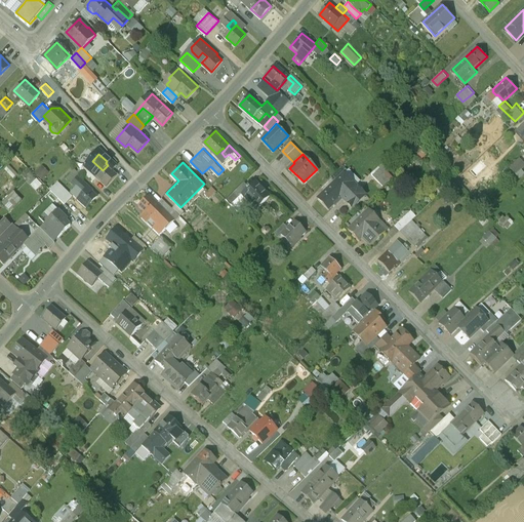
[(343,164),(331,175),(335,179),(336,177),(337,179),(345,172),(346,172),(348,169),(343,164)]
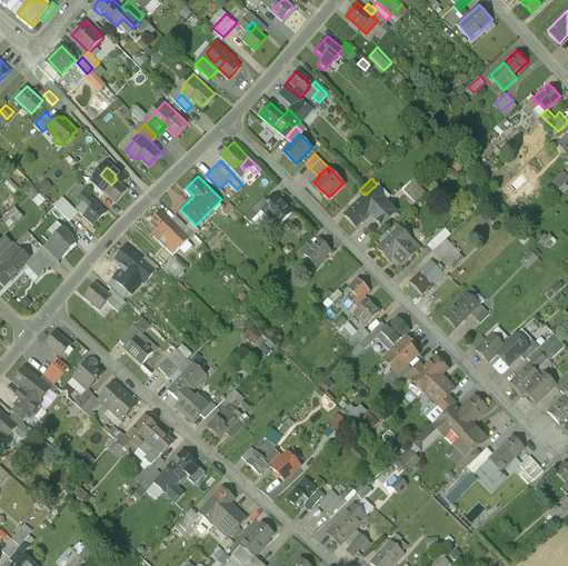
[(106,191),(116,201),(127,188),(117,179),(111,185),(106,191)]
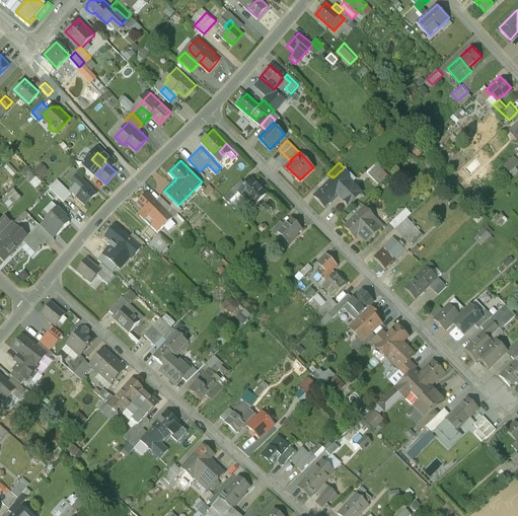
[(385,176),(373,164),(366,170),(378,182),(385,176)]
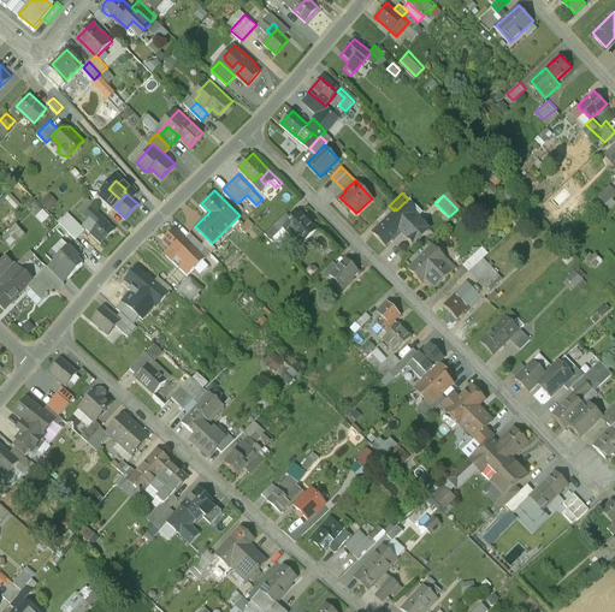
[(114,207),(105,196),(100,201),(110,212),(114,207)]
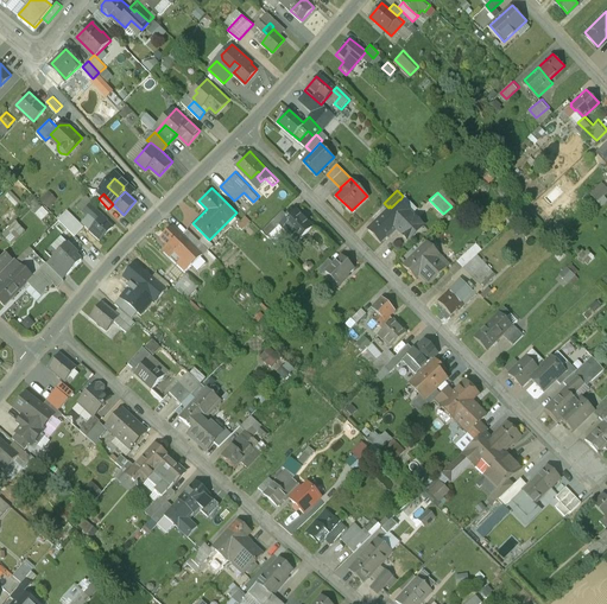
[(389,208),(368,227),(381,240),(387,235),(389,236),(397,227),(403,222),(409,228),(403,233),(409,239),(423,223),(412,211),(400,199),(399,199),(391,208),(390,205),(389,208)]
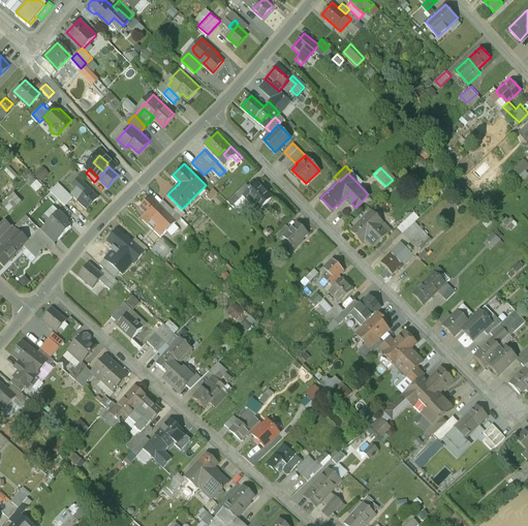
[(31,183),(37,188),(42,182),(37,177),(31,183)]
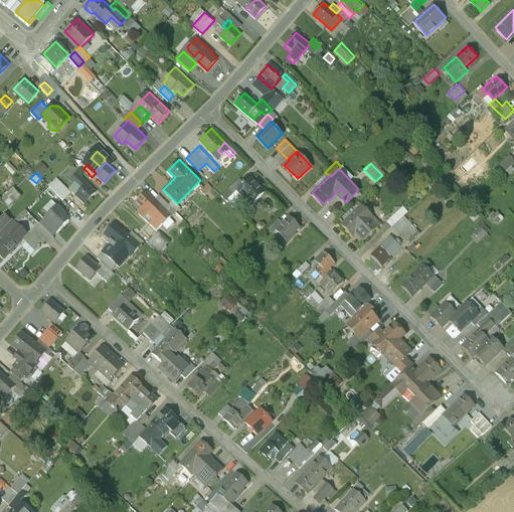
[(84,179),(77,172),(71,178),(82,188),(87,183),(83,180),(84,179)]
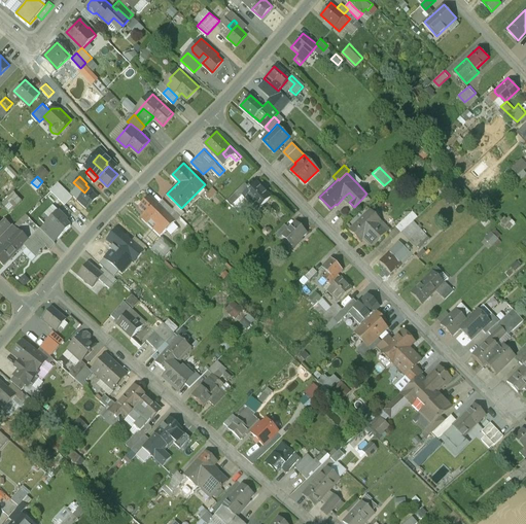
[(272,195),(256,179),(243,193),(258,208),(272,195)]
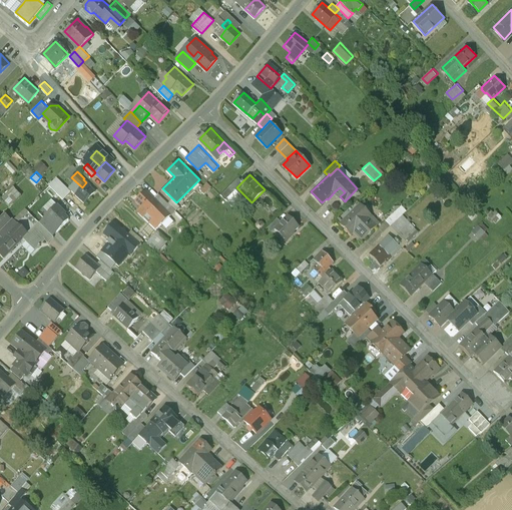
[(82,187),(76,193),(85,201),(96,190),(86,182),(82,187)]
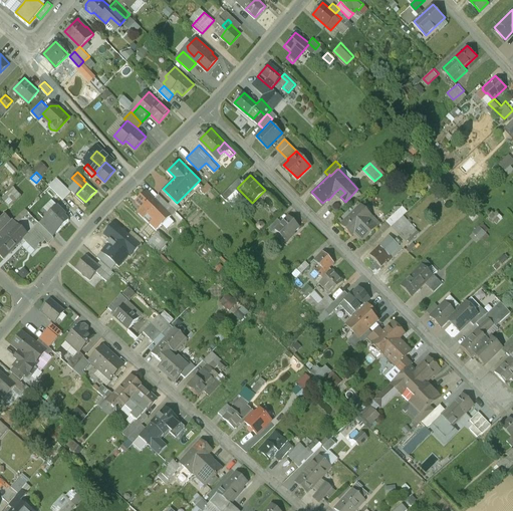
[(11,203),(22,192),(13,184),(2,195),(11,203)]
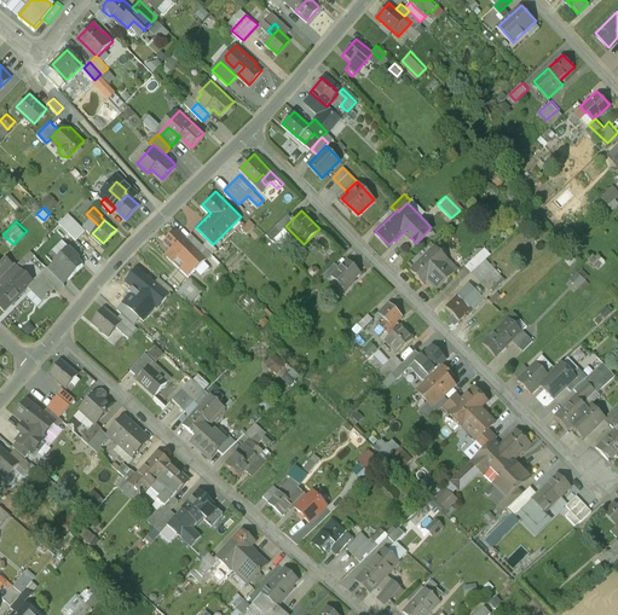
[(67,227),(59,221),(55,226),(73,243),(78,238),(67,227)]
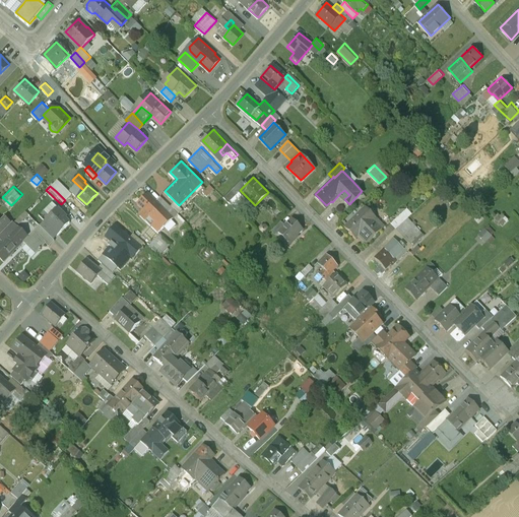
[(60,187),(56,191),(65,200),(69,196),(60,187)]
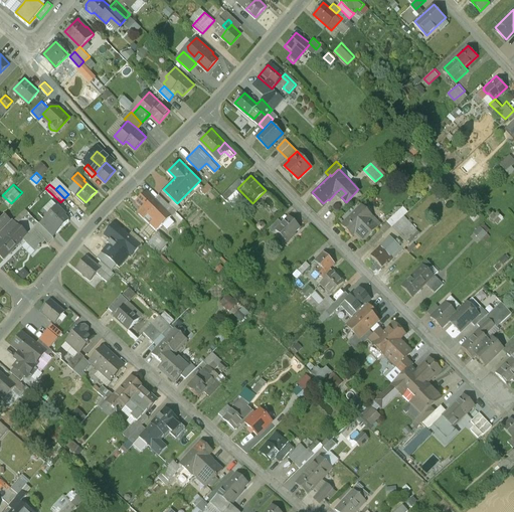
[(229,186),(221,193),(227,199),(235,191),(229,186)]
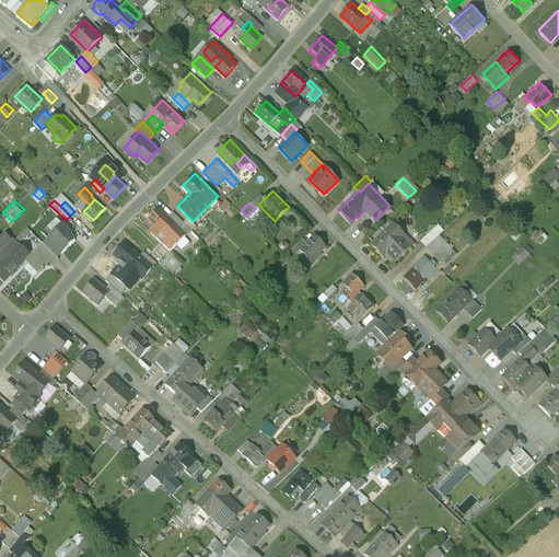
[(169,215),(160,207),(149,218),(156,225),(151,231),(171,250),(187,233),(169,215)]
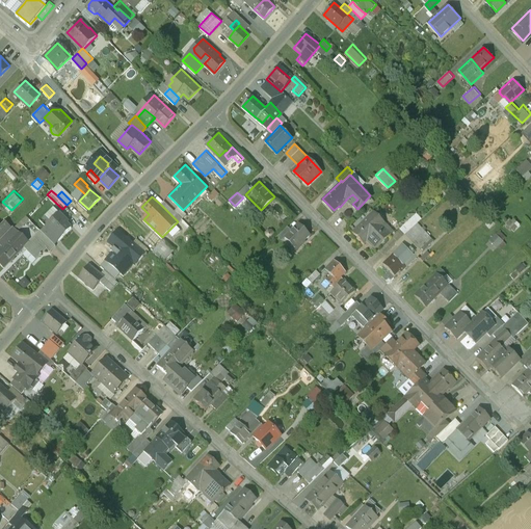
[(182,217),(164,200),(160,204),(178,221),(182,217)]
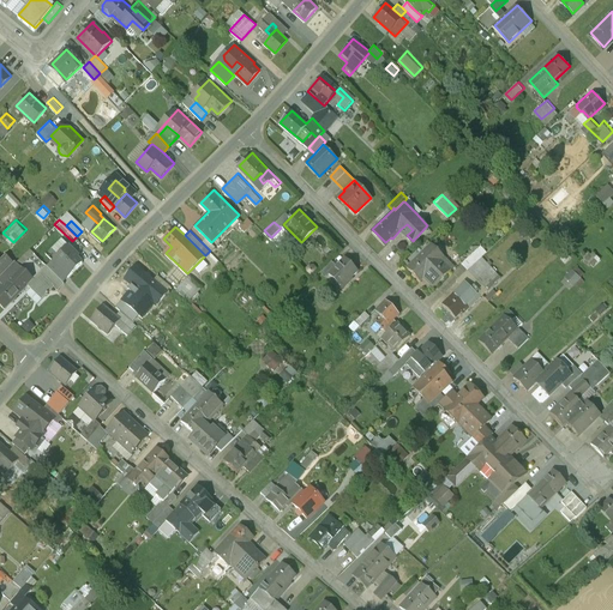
[(431,241),(407,265),(420,278),(425,273),(434,283),(450,267),(440,258),(444,254),(431,241)]
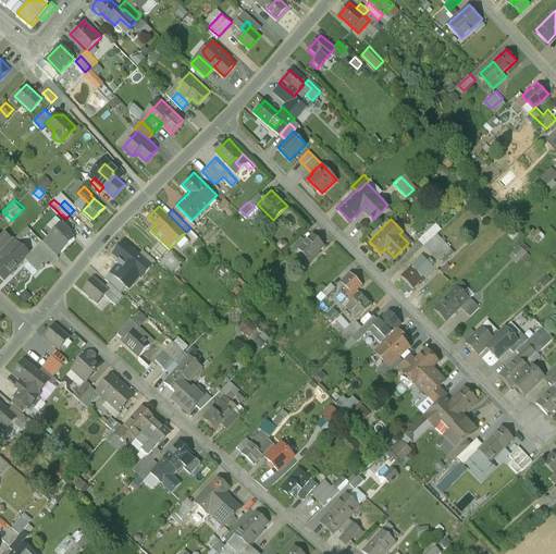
[(63,221),(49,235),(63,249),(75,237),(69,230),(70,229),(63,221)]
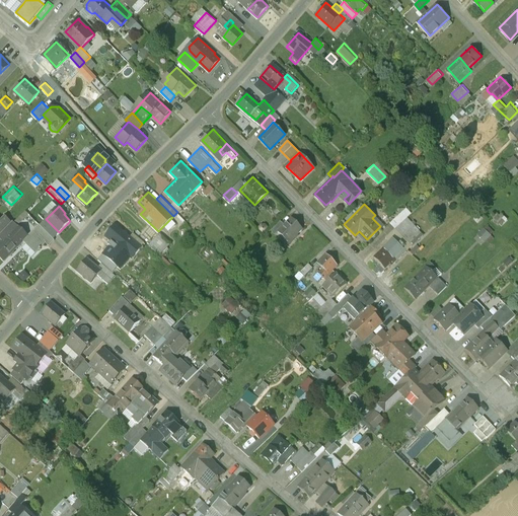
[(401,210),(389,221),(394,227),(407,216),(401,210)]
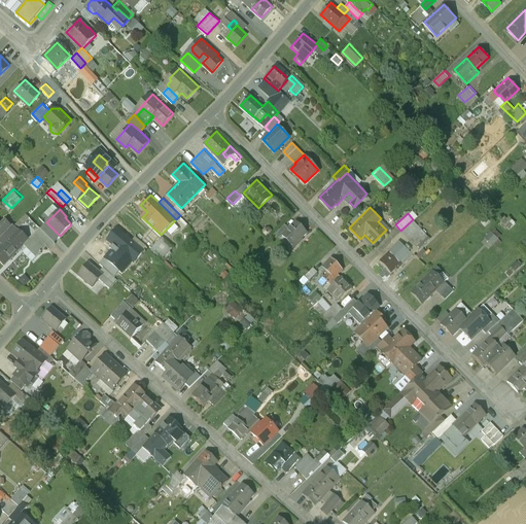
[(1,223),(0,221),(0,237),(12,225),(5,218),(1,223)]
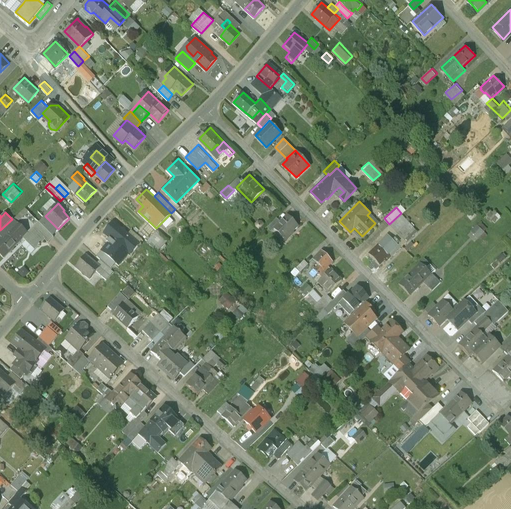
[(280,219),(274,225),(274,226),(285,237),(298,224),(287,212),(280,219)]
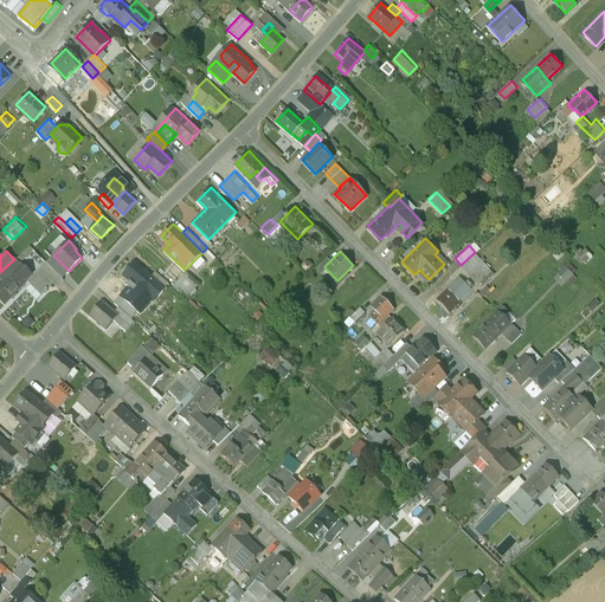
[(475,252),(461,265),(475,279),(489,266),(475,252)]
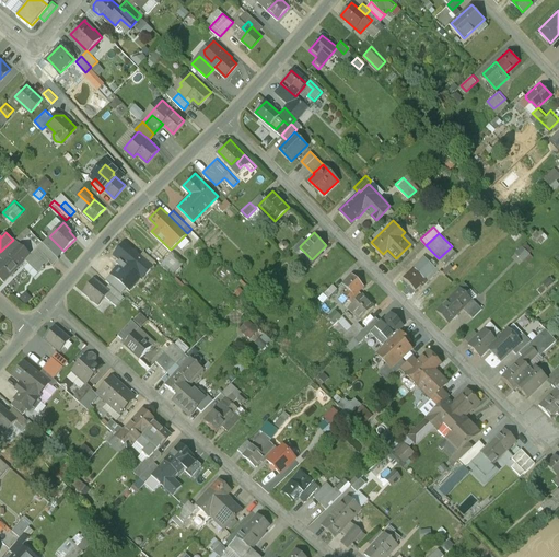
[(302,235),(292,245),(297,250),(300,247),(300,246),(306,240),(302,235)]
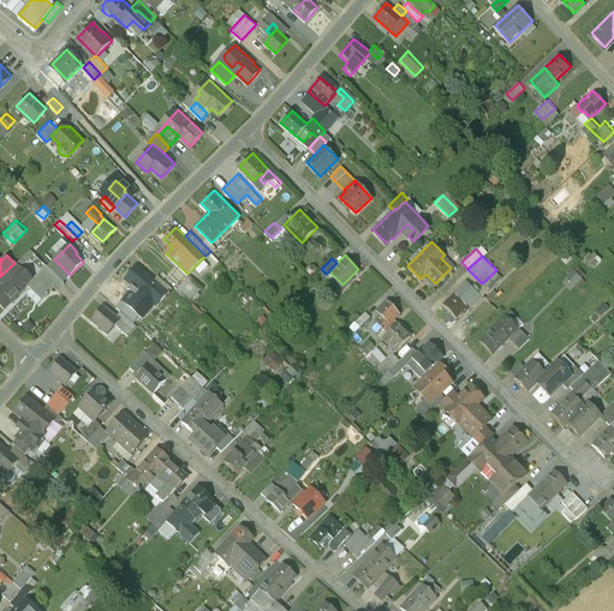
[(566,275),(576,283),(586,270),(578,262),(566,275)]
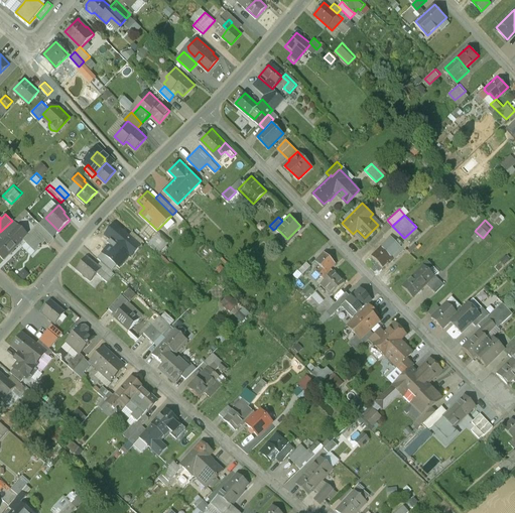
[(12,221),(0,232),(0,234),(3,238),(16,224),(12,221)]
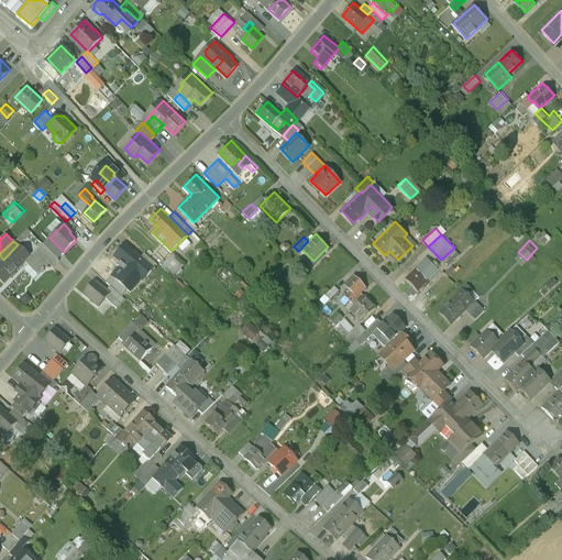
[(61,259),(43,241),(36,248),(51,261),(50,262),(53,265),(61,259)]
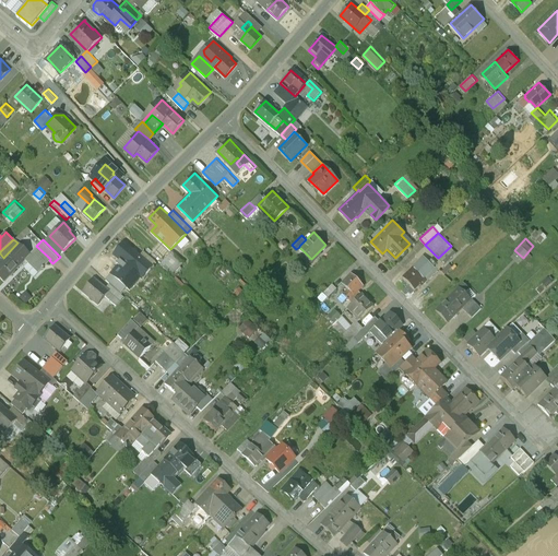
[(36,246),(31,251),(20,240),(18,243),(3,258),(0,261),(0,273),(6,280),(26,257),(39,270),(49,260),(50,259),(36,246)]
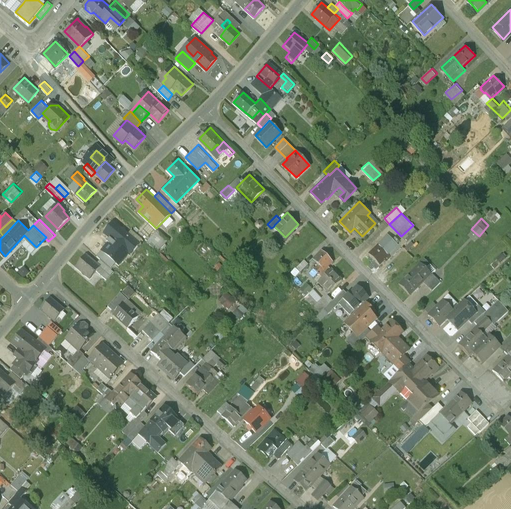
[(128,231),(114,221),(104,233),(119,245),(124,238),(134,246),(141,238),(130,228),(128,231)]
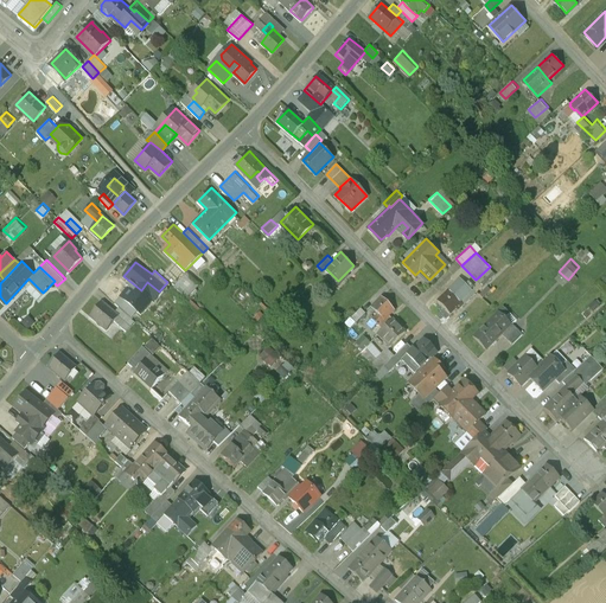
[(182,294),(186,297),(202,282),(189,270),(173,286),(182,294)]
